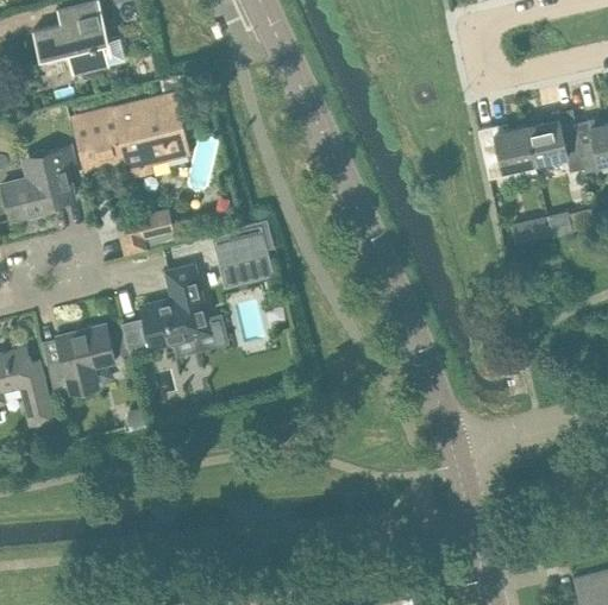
[(31,33),(38,61),(67,54),(71,76),(107,68),(107,67),(124,63),(119,41),(107,43),(96,2),(64,11),(68,24),(31,33)]
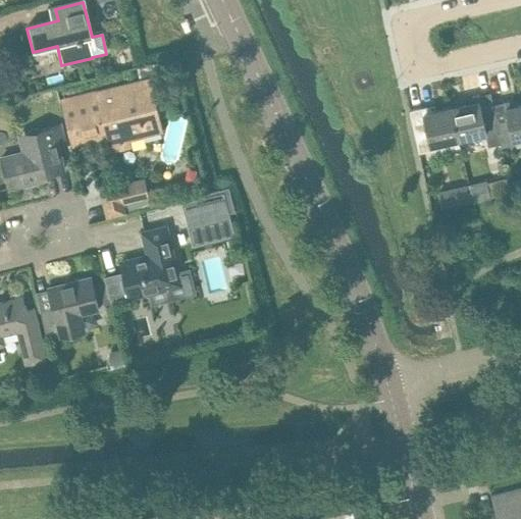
[(160,140),(147,85),(63,105),(73,145),(109,136),(112,152),(127,148),(125,141),(142,137),(144,144),(160,140)]
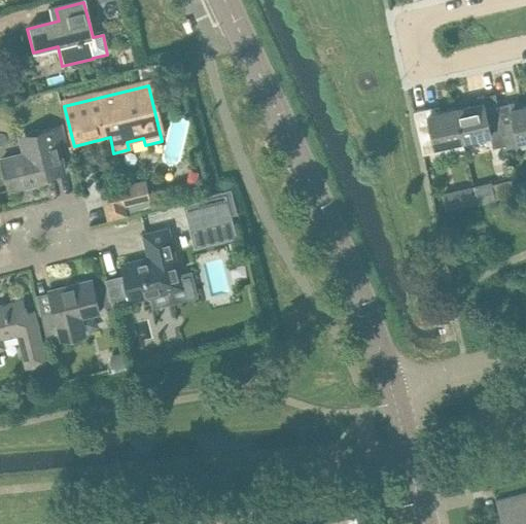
[(492,149),(504,146),(496,108),(493,96),(476,100),(477,106),(454,111),(460,143),(487,137),(488,141),(490,141),(492,149)]
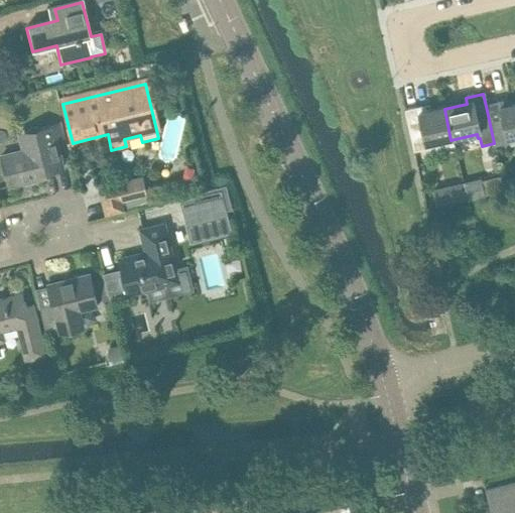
[(486,106),(494,143),(494,147),(508,144),(507,140),(514,138),(514,105),(504,108),(503,102),(486,106)]
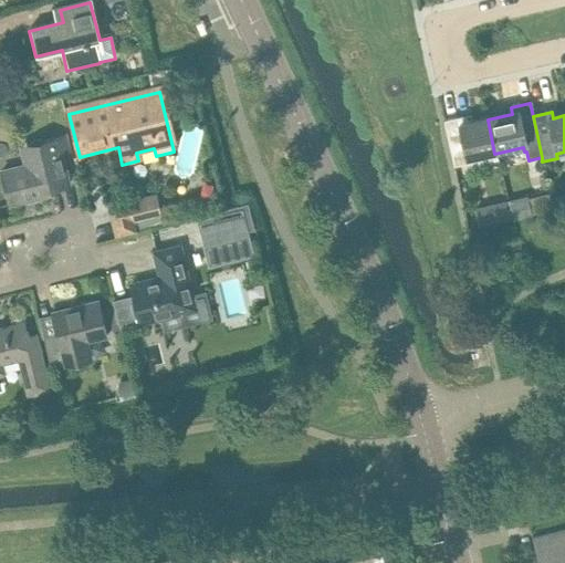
[(467,159),(494,154),(488,120),(463,125),(462,118),(443,123),(453,168),(468,165),(467,159)]
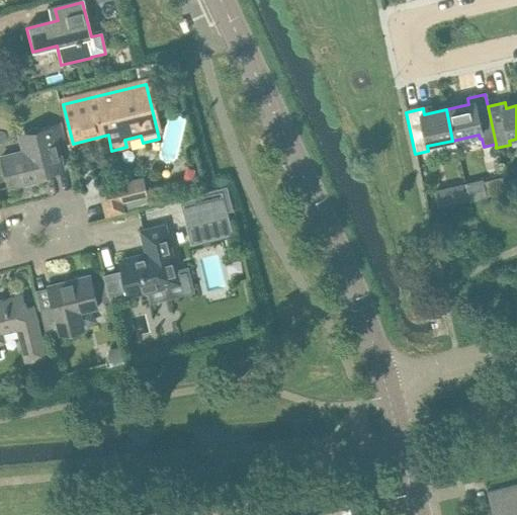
[(62,171),(52,129),(25,135),(29,152),(0,159),(8,189),(38,182),(37,177),(62,171)]
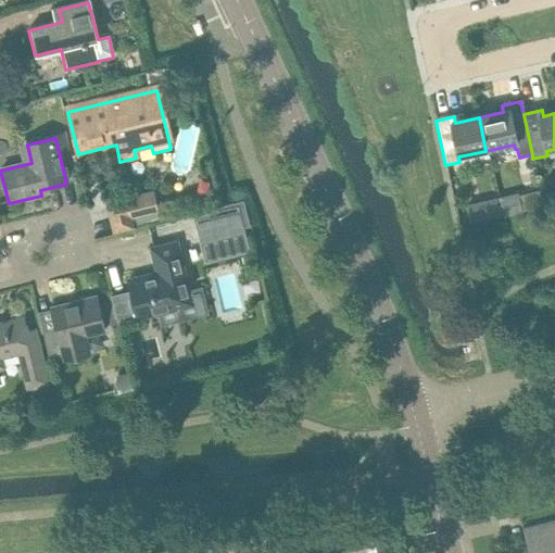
[(158,214),(152,192),(105,204),(113,234),(135,228),(133,220),(135,218),(138,229),(159,224),(156,214),(158,214)]
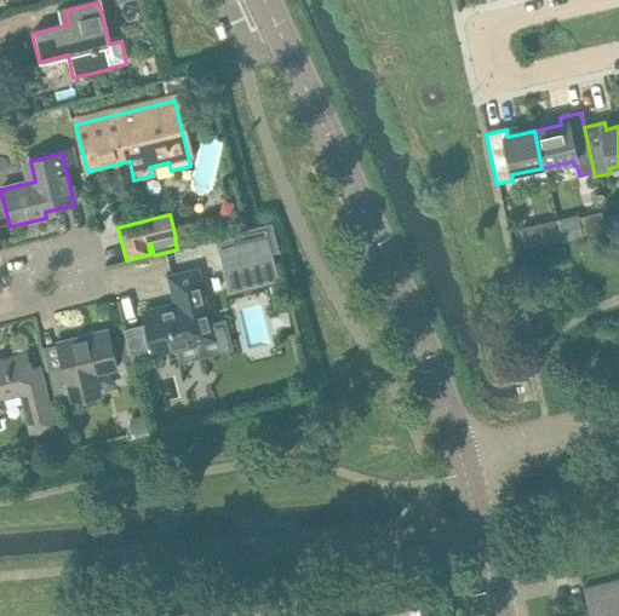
[(575,216),(554,220),(559,241),(580,236),(575,218),(575,216)]
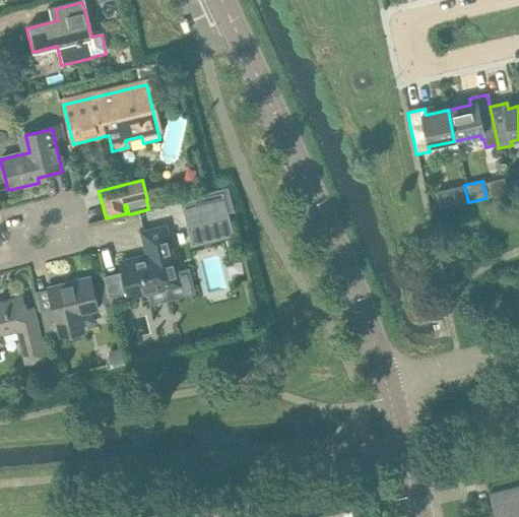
[(518,181),(506,184),(508,194),(518,191),(518,181)]
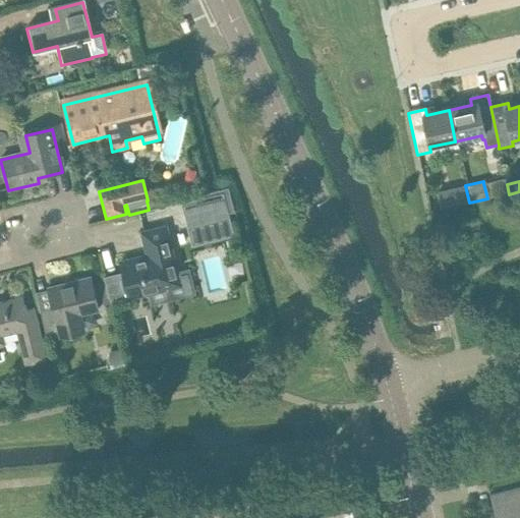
[(470,204),(469,203),(466,188),(456,190),(460,207),(470,204)]
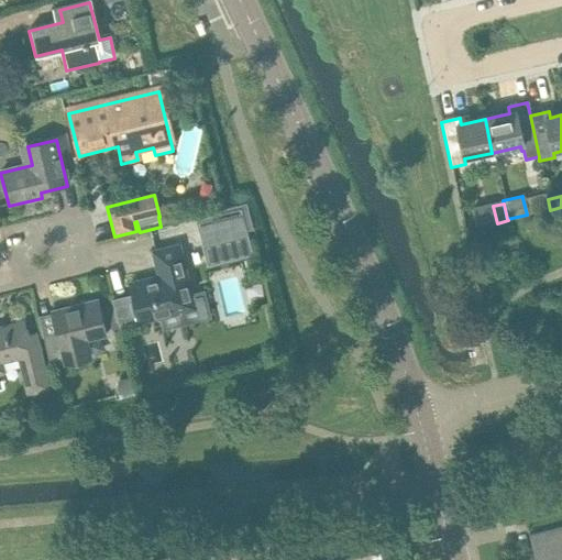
[(202,249),(248,238),(241,210),(195,221),(202,249)]
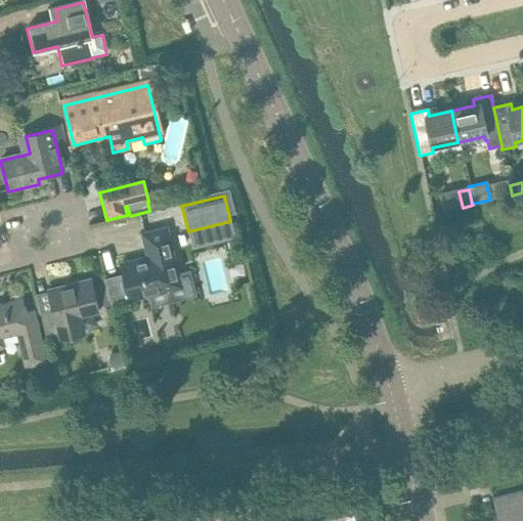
[(148,259),(120,266),(125,286),(129,301),(147,297),(182,288),(179,274),(177,267),(175,268),(166,230),(162,231),(142,236),(148,259)]
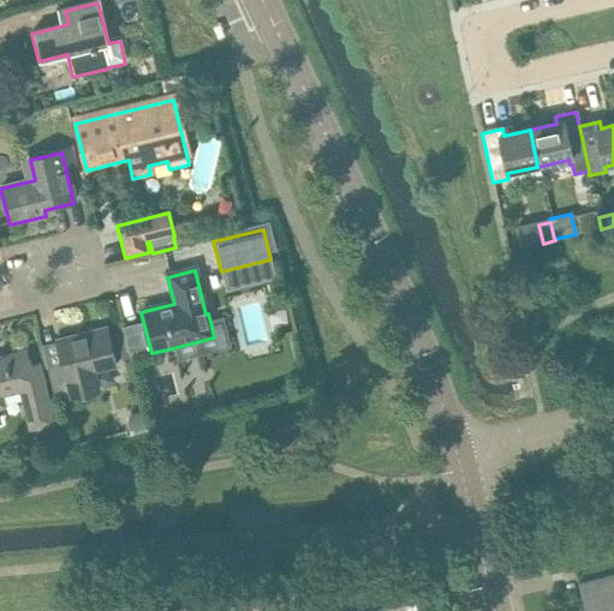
[(101,393),(96,373),(115,369),(106,329),(55,342),(61,365),(47,369),(54,399),(70,394),(72,401),(101,393)]
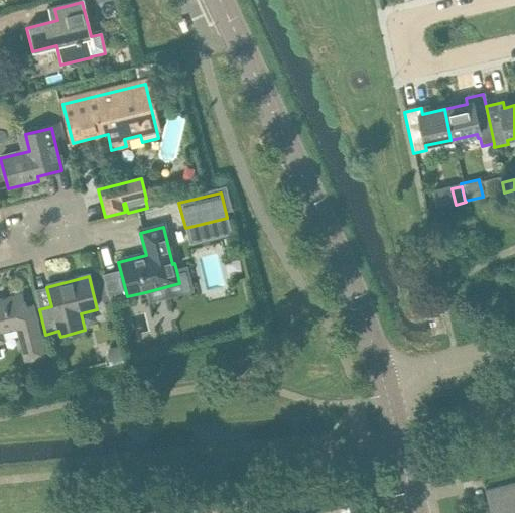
[(43,357),(36,328),(31,307),(24,309),(21,297),(2,302),(2,304),(0,305),(0,342),(1,342),(0,338),(0,334),(17,329),(25,361),(43,357)]
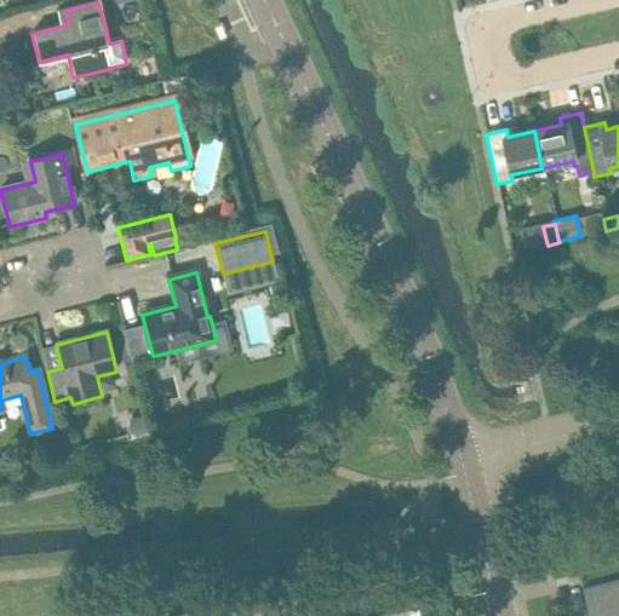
[(618,615),(618,581),(582,591),(588,615),(618,615)]
